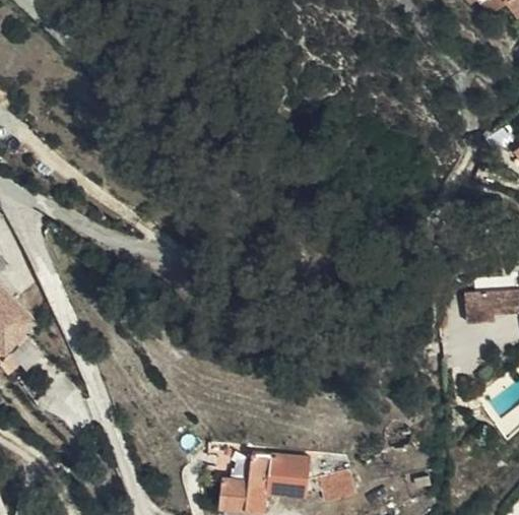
[(518,0),(465,0),(470,5),(477,0),(493,15),(507,3),(517,13),(518,10),(518,0)]
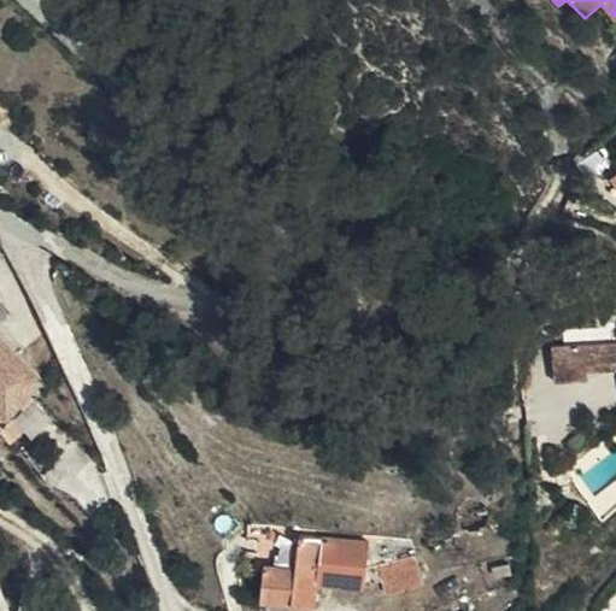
[(614,381),(615,379),(615,325),(615,336),(615,340),(600,341),(545,342),(545,379),(576,379),(575,370),(614,370),(614,381)]
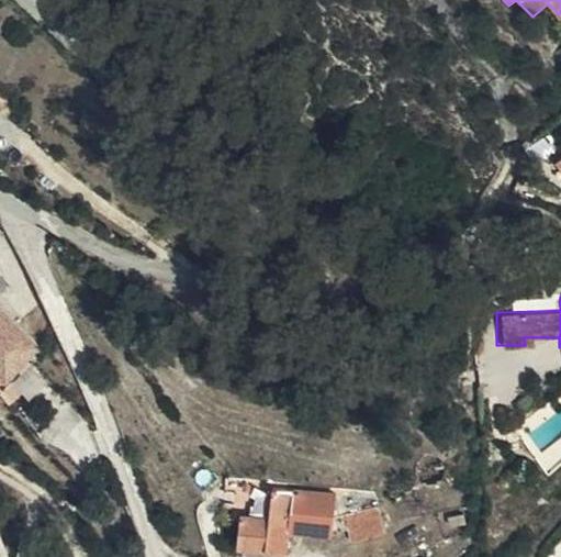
[(560,310),(560,307),(560,297),(547,298),(547,311),(560,310)]
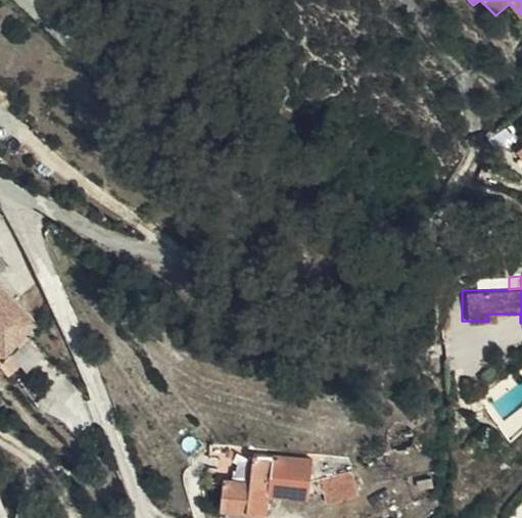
[(0,363),(39,323),(0,284),(0,363)]
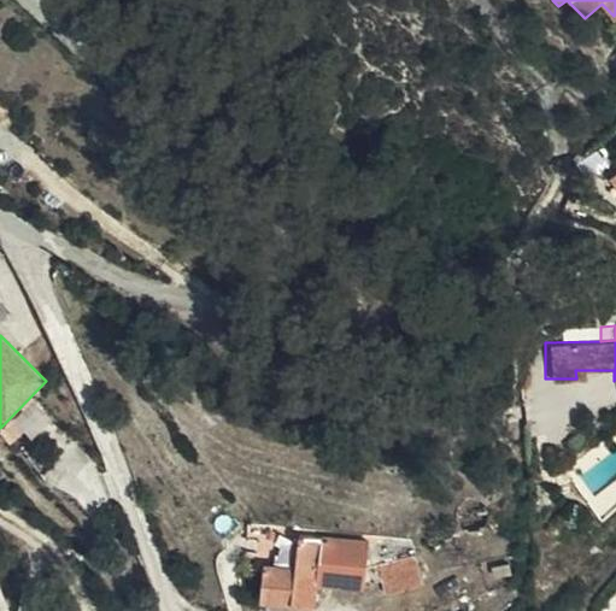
[(254,595),(314,600),(315,582),(364,586),(367,546),(318,542),(318,538),(289,535),(287,562),(256,560),(254,595)]
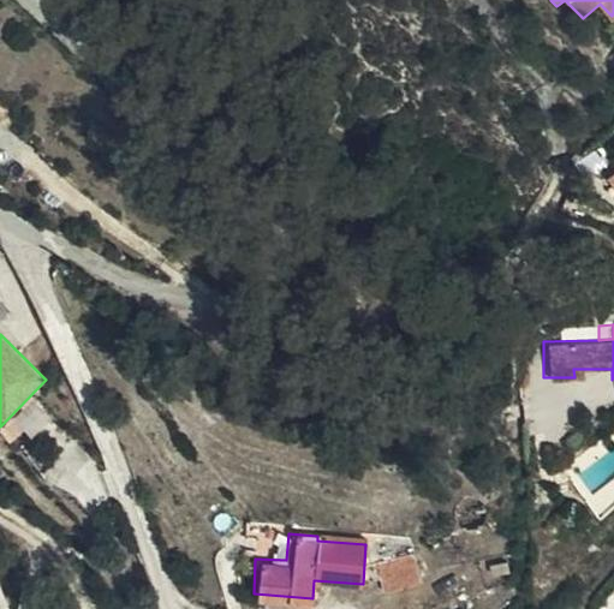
[(373,565),(387,586),(416,569),(403,547),(373,565)]
